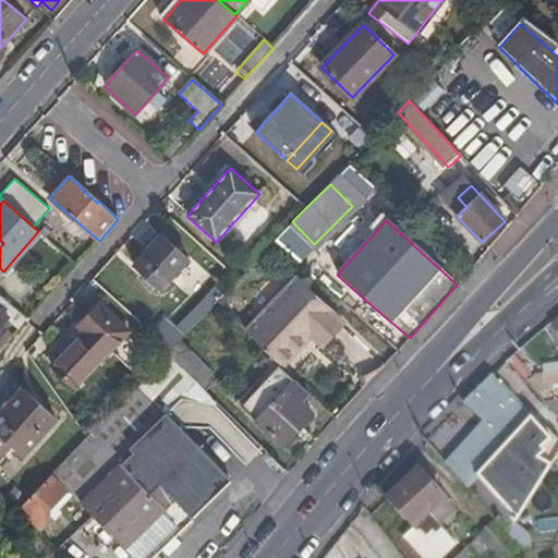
[(38,231),(45,237),(49,232),(43,226),(38,231)]
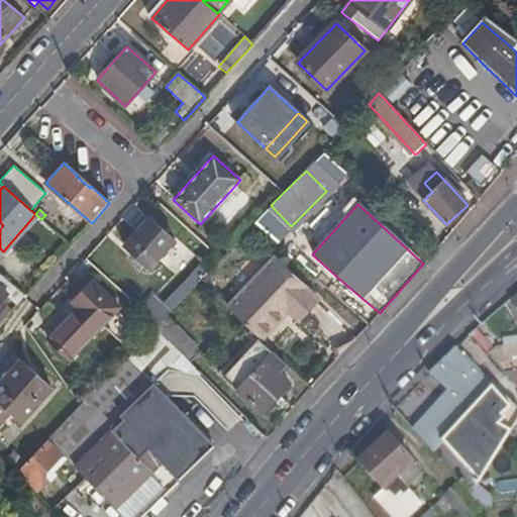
[(174,240),(149,218),(124,246),(148,268),(174,240)]
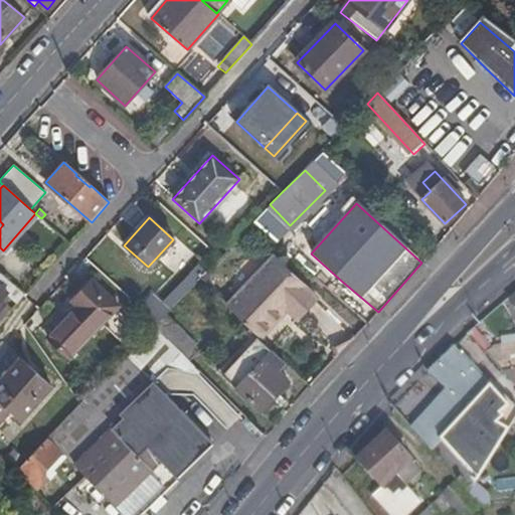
[(272,259),(227,306),(258,337),(260,339),(287,309),(297,319),(316,299),(272,259)]
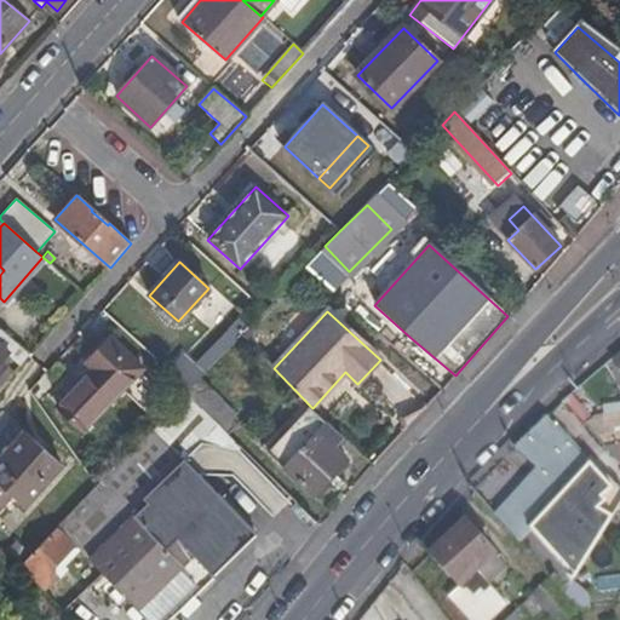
[(241,336),(188,389),(185,392),(228,435),(251,458),(265,445),(211,391),(252,348),(241,336)]
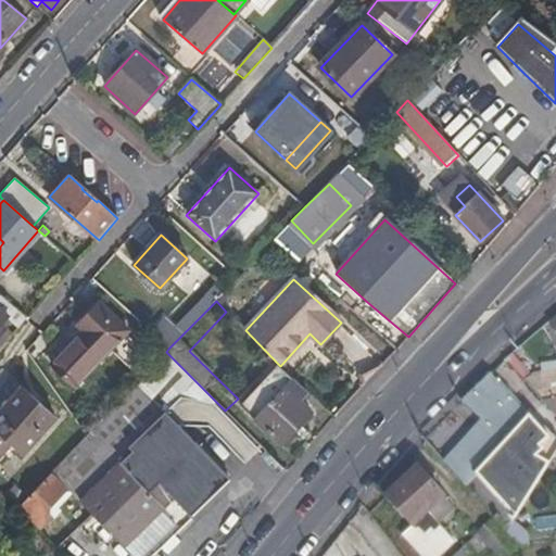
[(125,330),(98,305),(77,327),(84,332),(52,367),(74,388),(125,330)]
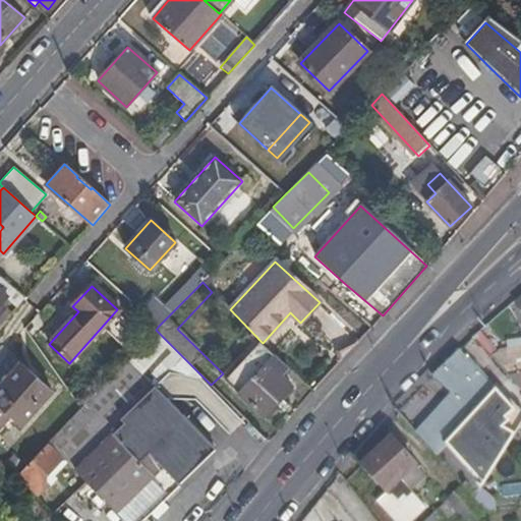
[(0,305),(8,296),(1,290),(0,288),(0,305)]
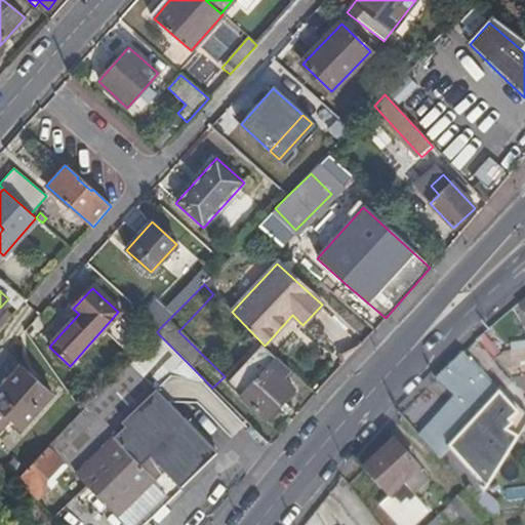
[(0,308),(0,311),(1,313),(11,300),(8,298),(0,308)]
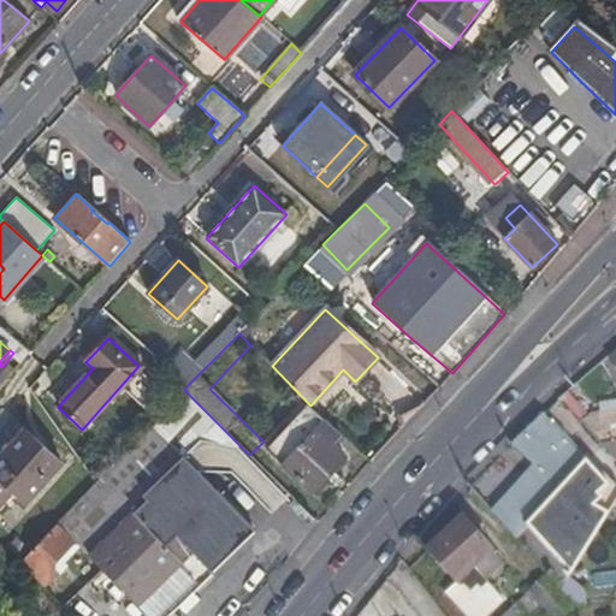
[(321,416),(355,381),(343,369),(311,406),(321,416)]
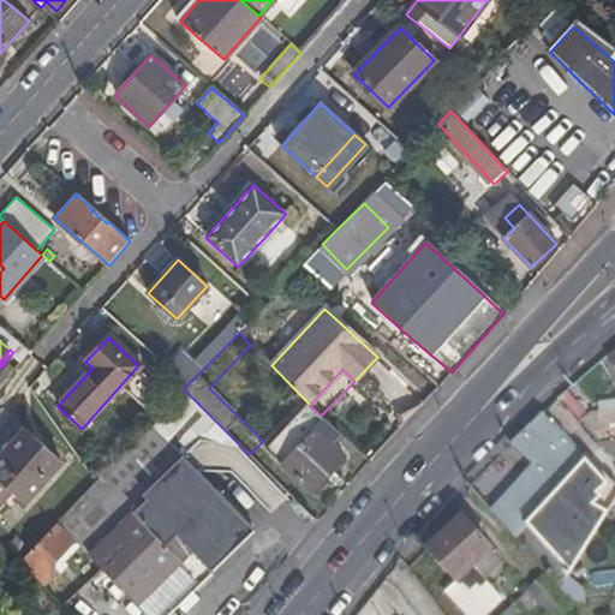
[(311,490),(352,446),(344,437),(321,416),(310,405),(308,402),(266,449),(311,490)]
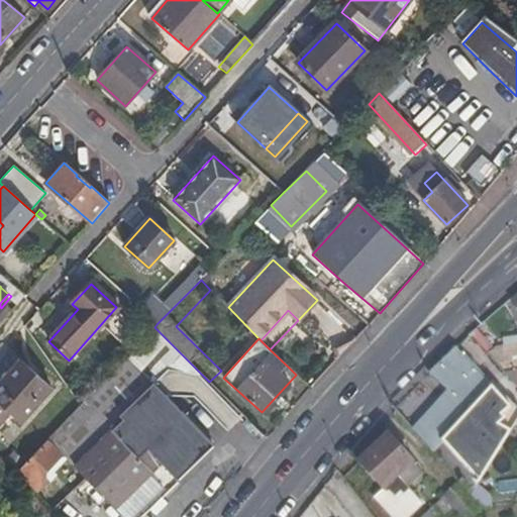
[(512,380),(516,385),(516,343),(506,346),(512,380)]
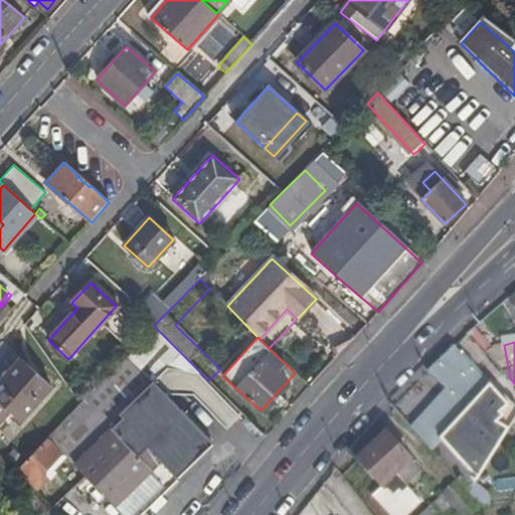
[(484,348),(510,378),(504,345),(484,348)]
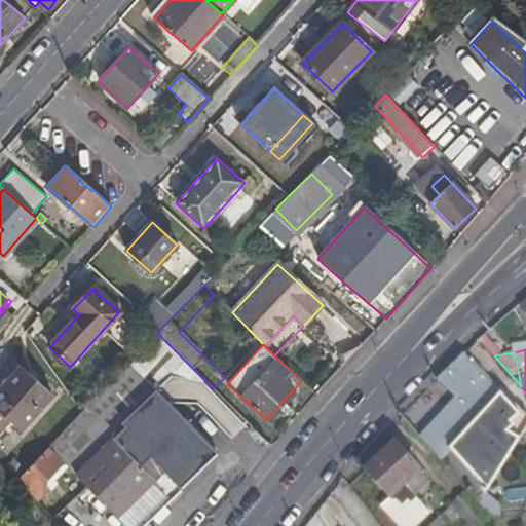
[(142,383),(125,366),(84,408),(170,494),(215,450),(144,380),(142,383)]
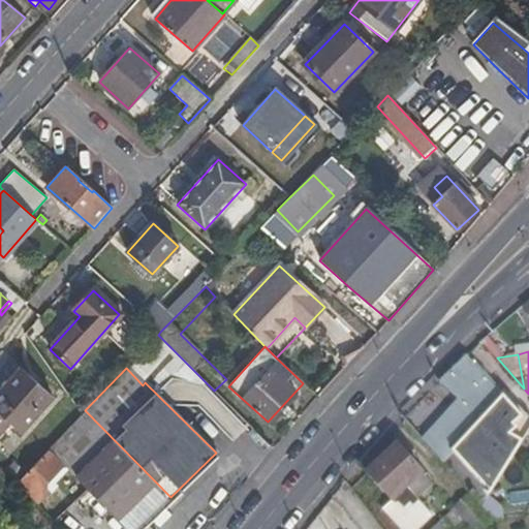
[(50,398),(19,369),(0,390),(0,429),(8,419),(20,430),(50,398)]
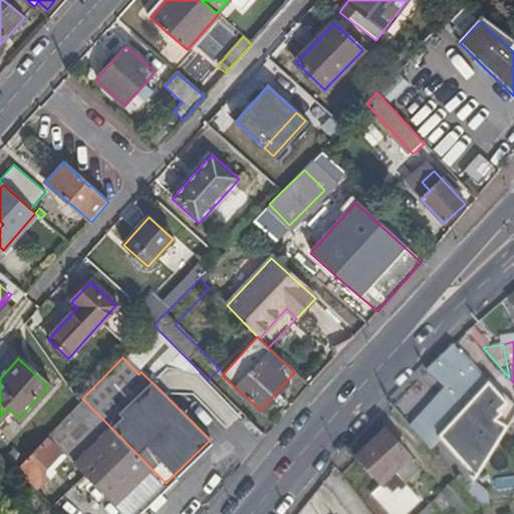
[(513,412),(472,366),(414,431),(468,495),(513,421),(513,412)]
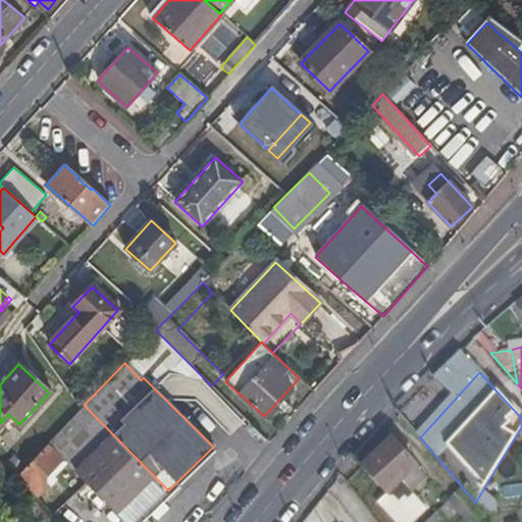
[(84,405),(82,408),(47,442),(60,457),(124,521),(137,521),(168,490),(84,405)]
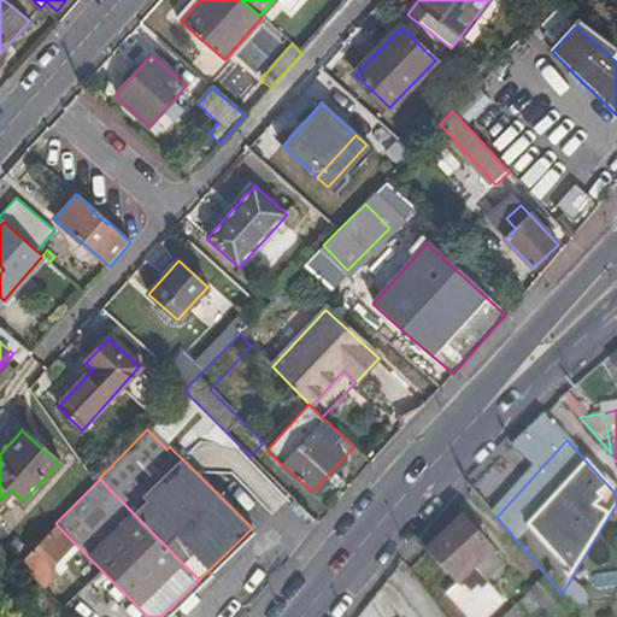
[(453,510),(421,545),(457,585),(446,594),(468,616),(488,616),(505,603),(486,581),(504,565),(453,510)]
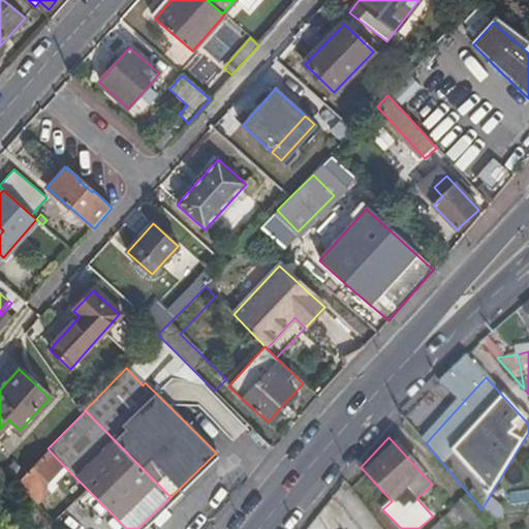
[(16,481),(36,503),(48,491),(41,485),(61,463),(48,448),(16,481)]
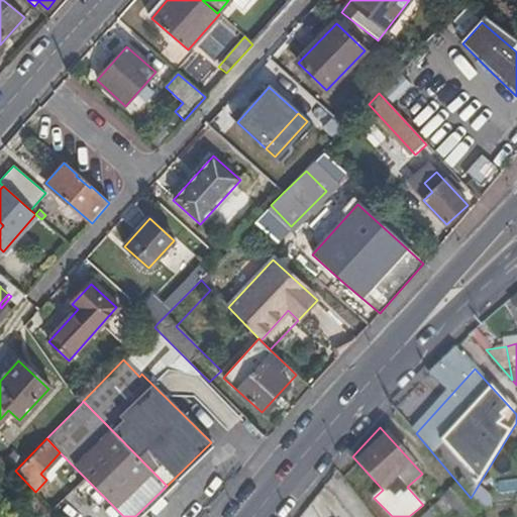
[(467,516),(477,507),(457,486),(445,497),(463,516),(467,516)]
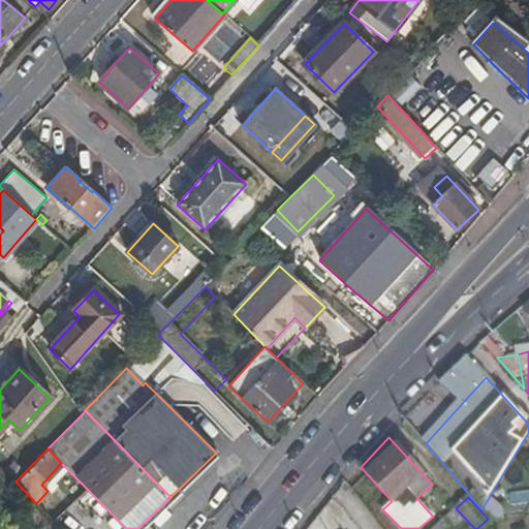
[(455,509),(433,528),(465,528),(469,526),(455,509)]
